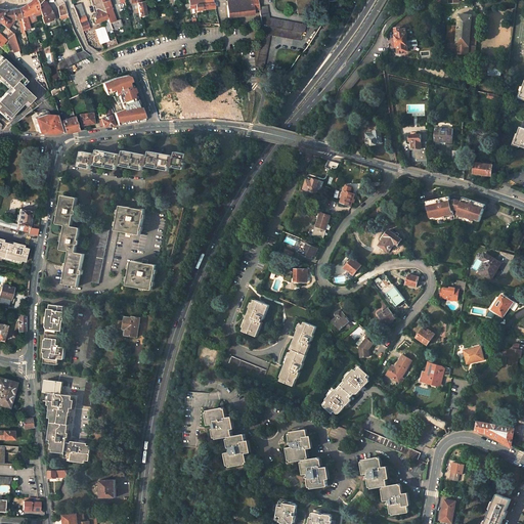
[(35,19),(34,16),(41,13),(37,4),(35,0),(30,0),(29,2),(26,4),(30,14),(32,22),(35,19)]
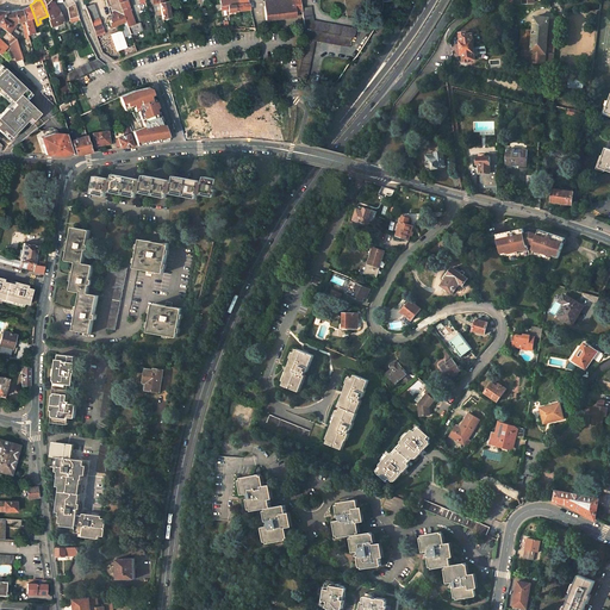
[(41,0),(43,5),(48,16),(49,19),(48,19),(50,27),(63,23),(60,16),(55,7),(50,0),(41,0)]
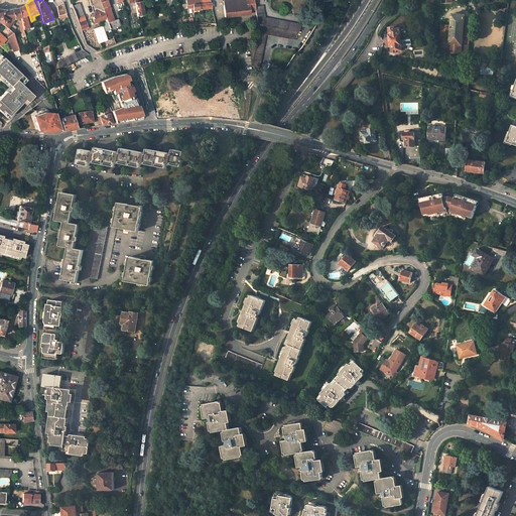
[(110,28),(120,25),(117,19),(114,20),(106,0),(104,1),(101,2),(106,17),(110,28)]
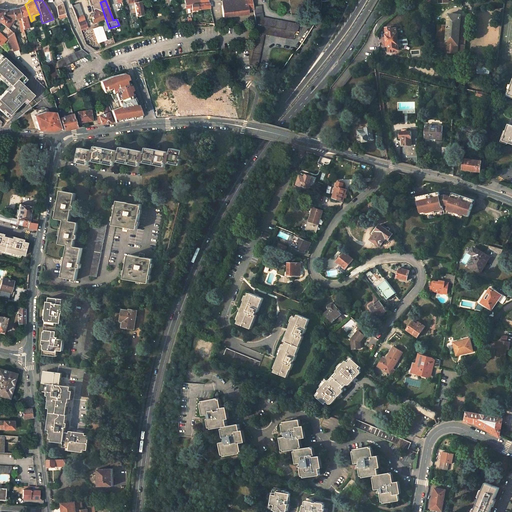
[(136,16),(142,14),(139,0),(147,0),(150,13),(152,13),(150,0),(132,0),(133,3),(136,16)]
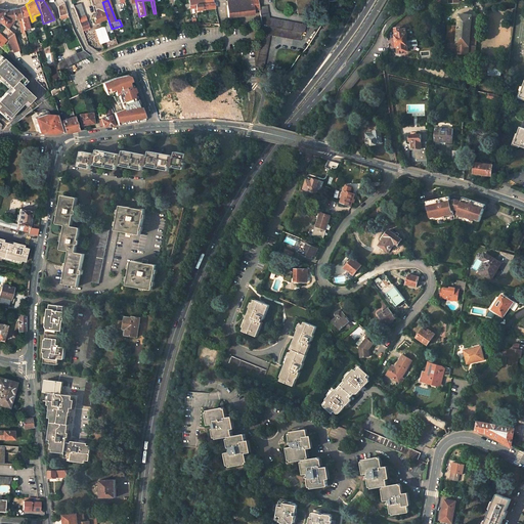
[(256,0),(234,0),(225,1),(227,13),(228,17),(238,16),(237,12),(254,10),(259,9),(258,7),(256,0)]
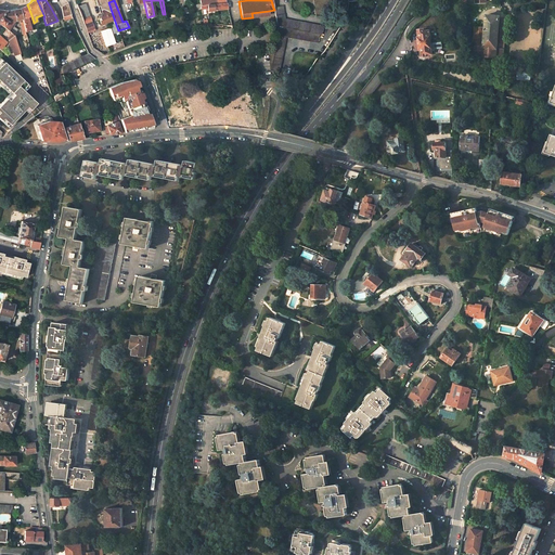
[(67,2),(61,7),(63,21),(72,18),(67,2)]
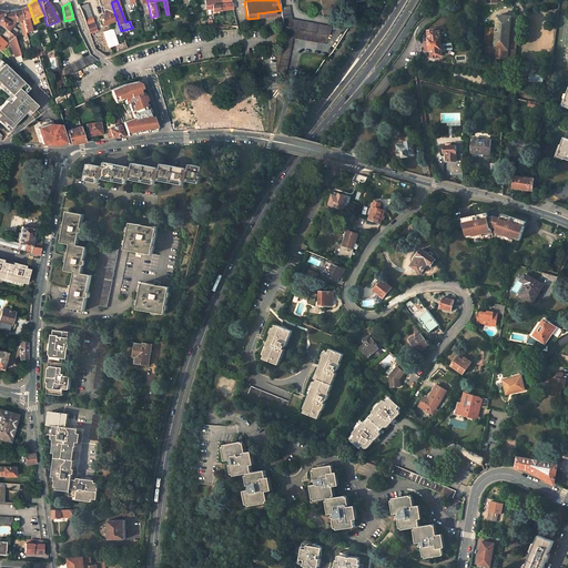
[(101,19),(103,24),(117,19),(111,2),(102,6),(107,17),(101,19)]
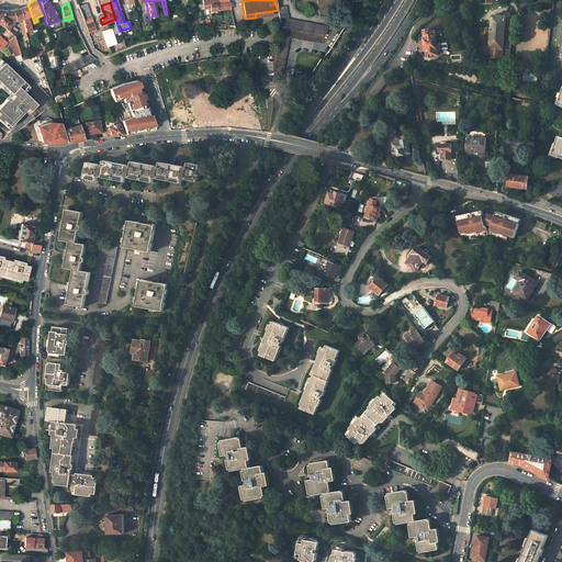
[(96,30),(86,3),(78,7),(88,33),(96,30)]
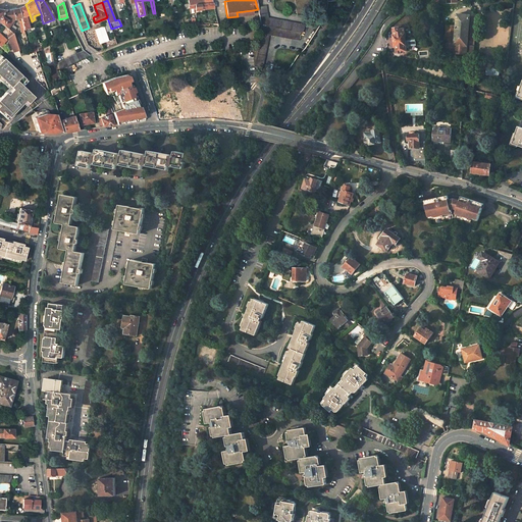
[(23,30),(29,29),(25,16),(30,14),(25,4),(20,7),(18,8),(20,17),(21,20),(23,30)]
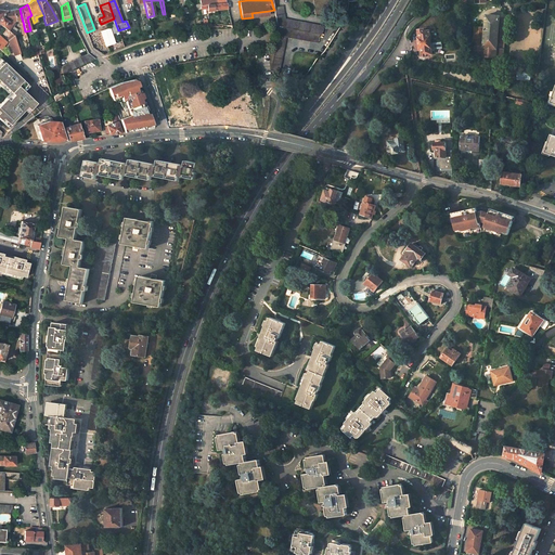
[(272,72),(281,74),(285,55),(288,38),(320,43),(321,37),(319,37),(320,34),(322,35),(323,26),(320,25),(284,18),(282,5),(273,8),(274,10),(278,29),(281,30),(275,55),(272,72)]
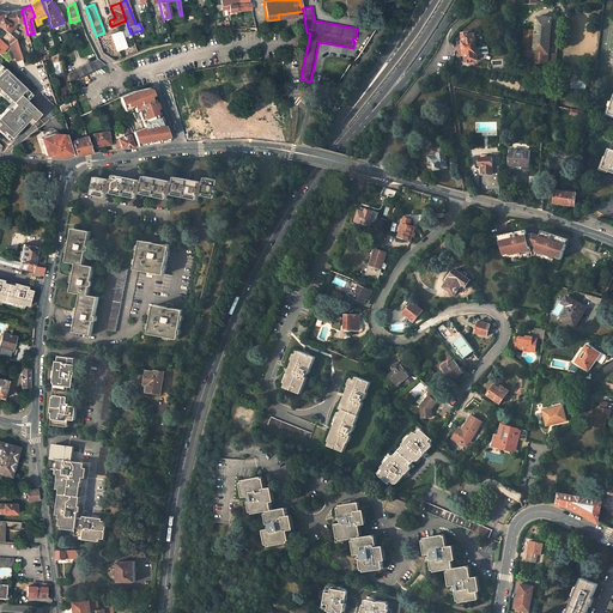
[(14,25),(16,24),(24,20),(22,10),(18,10),(12,11),(6,11),(0,19),(0,26),(6,31),(10,34),(12,28),(14,29),(16,26),(14,25)]
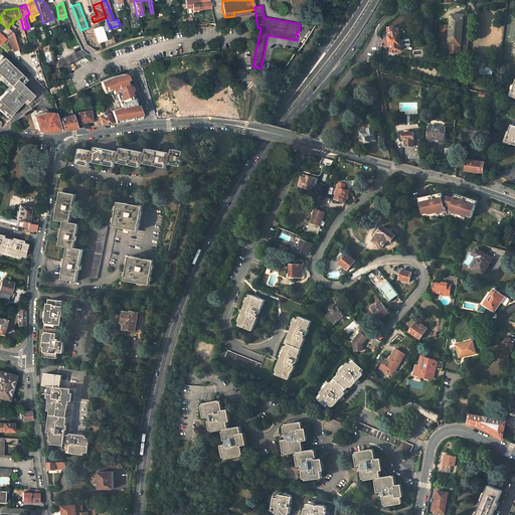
[(440,43),(441,50),(467,53),(468,44),(461,44),(464,15),(452,14),(451,25),(449,24),(442,24),(440,24),(440,29),(441,29),(440,43)]
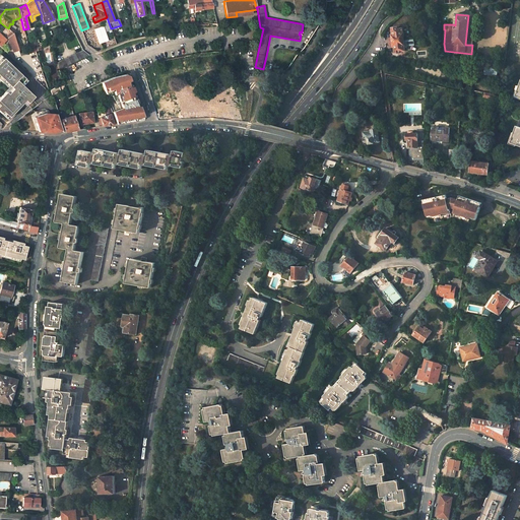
[(472,45),(475,16),(468,15),(465,45),(472,45)]
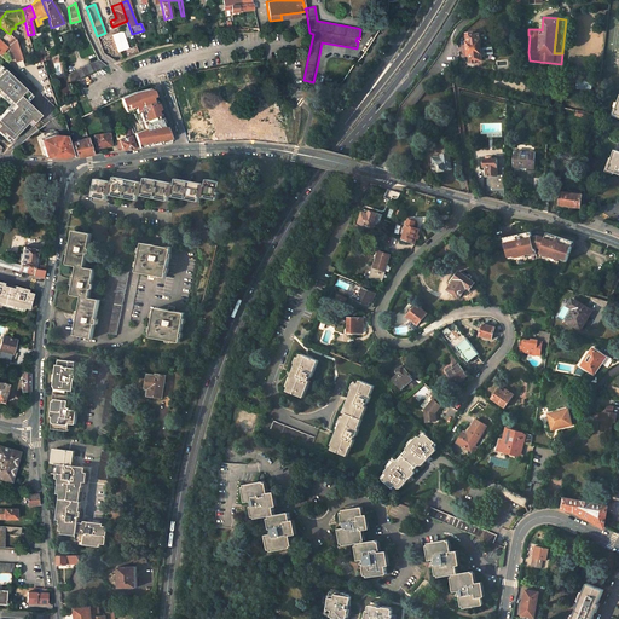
[(9,45),(16,61),(21,58),(17,41),(17,39),(11,35),(10,34),(6,32),(5,34),(9,36),(13,41),(9,45)]
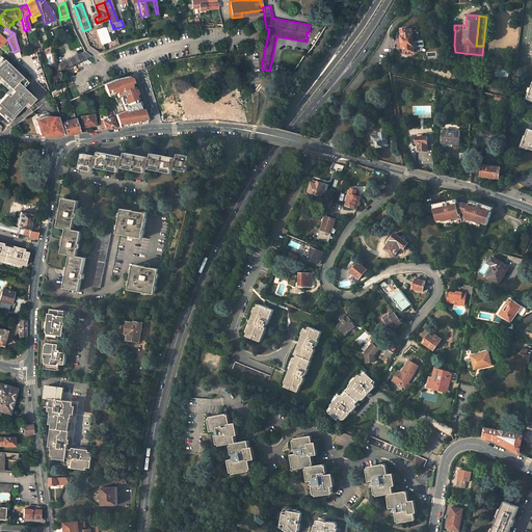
[(406,28),(402,28),(403,37),(401,37),(402,43),(414,42),(413,34),(411,29),(406,29),(406,28)]
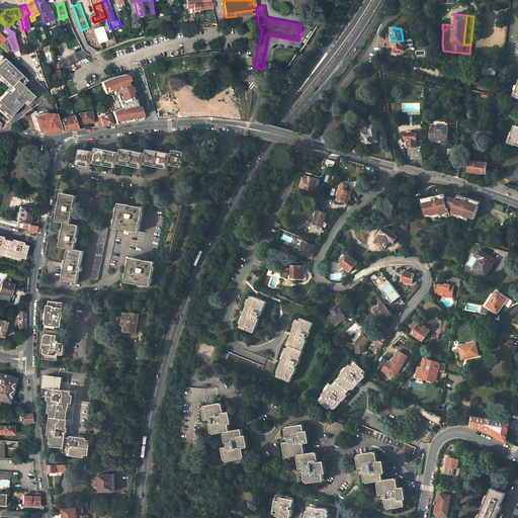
[(398,51),(404,50),(403,49),(406,48),(406,46),(413,45),(413,39),(403,40),(392,41),(392,47),(394,46),(395,53),(397,52),(398,52),(398,51)]
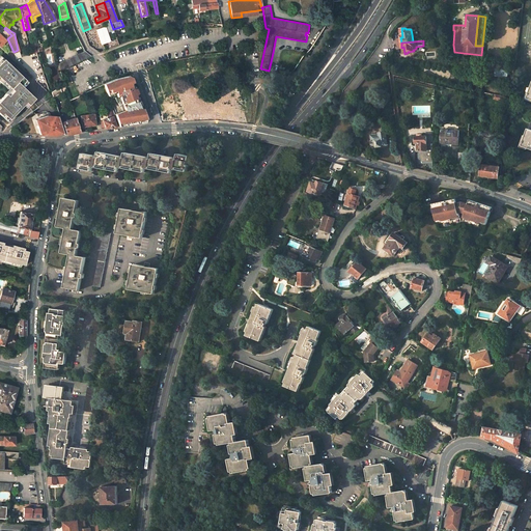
[(60,71),(90,57),(83,52),(57,63),(60,71)]
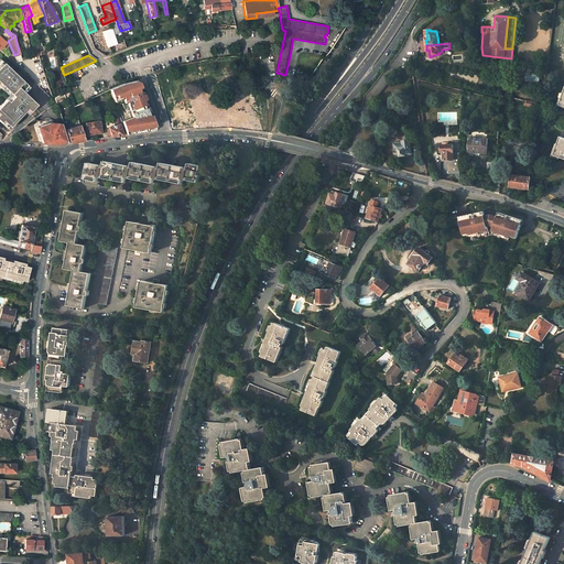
[(23,93),(22,90),(26,85),(1,61),(0,61),(0,86),(1,88),(3,86),(10,91),(11,94),(13,96),(8,101),(6,99),(0,105),(0,121),(2,120),(9,127),(24,111),(26,108),(30,111),(36,105),(23,93)]
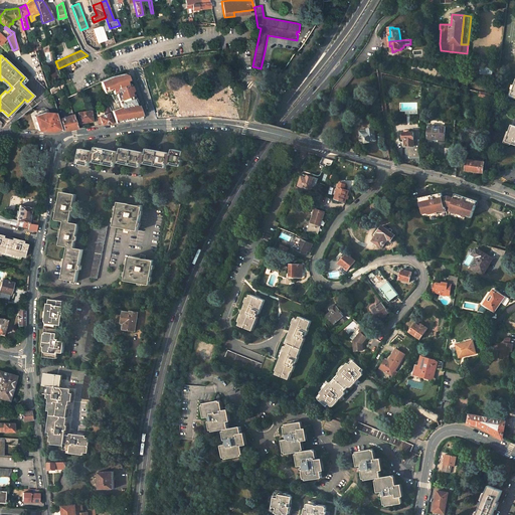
[(480,66),(479,73),(492,75),(493,68),(480,66)]
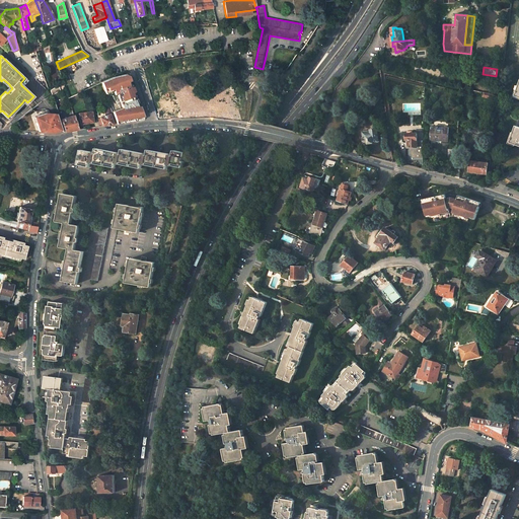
[(131,119),(135,118),(135,120),(141,118),(143,115),(140,106),(137,107),(136,103),(138,102),(137,98),(135,99),(131,91),(134,90),(128,74),(116,76),(113,77),(100,82),(104,93),(112,90),(112,91),(115,90),(120,103),(122,102),(123,105),(121,105),(122,109),(121,110),(113,114),(115,119),(116,123),(128,119),(129,120),(131,119)]
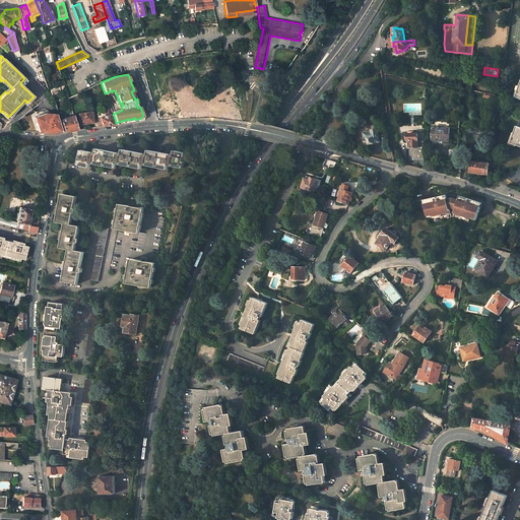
[(234,89),(226,91),(229,104),(226,104),(231,120),(242,121),(234,89)]
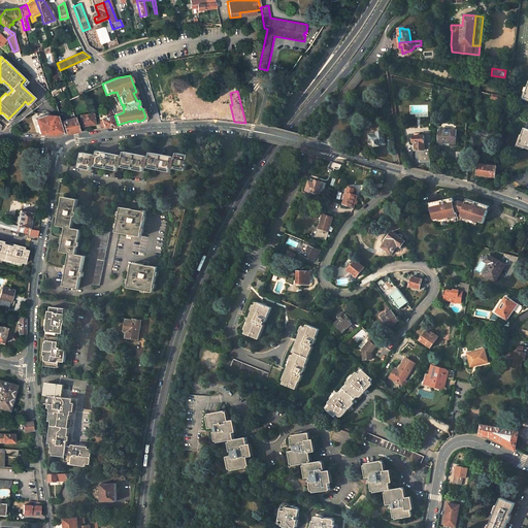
[(123,112),(124,111),(123,107),(125,107),(124,104),(122,105),(117,92),(113,93),(113,92),(106,95),(107,96),(113,94),(116,94),(123,112)]
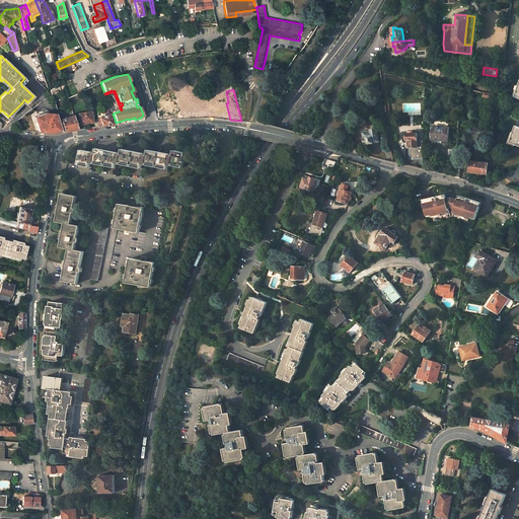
[(98,127),(113,125),(110,120),(115,119),(113,114),(110,108),(103,110),(105,116),(99,118),(100,119),(96,120),(97,122),(98,127)]
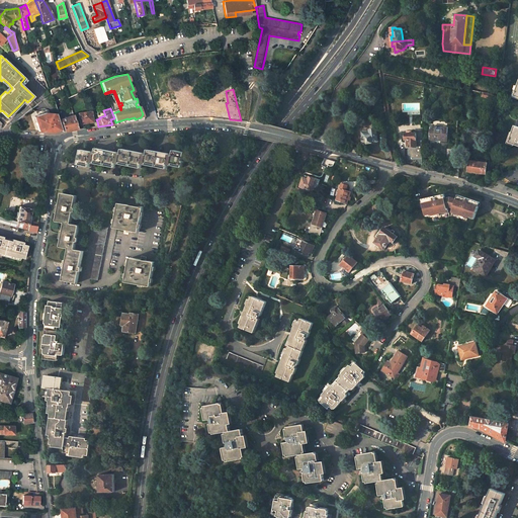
[(8,116),(2,110),(0,111),(7,118),(8,116)]
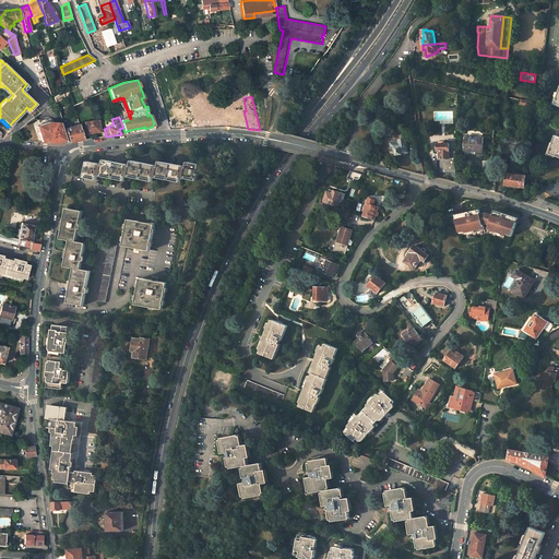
[(44,142),(58,143),(59,141),(67,142),(60,121),(51,121),(37,125),(44,142)]
